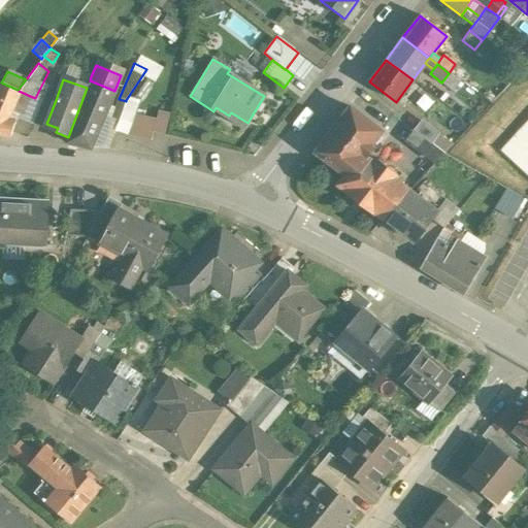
[(114,91),(90,80),(87,88),(68,137),(66,143),(90,149),(114,91)]
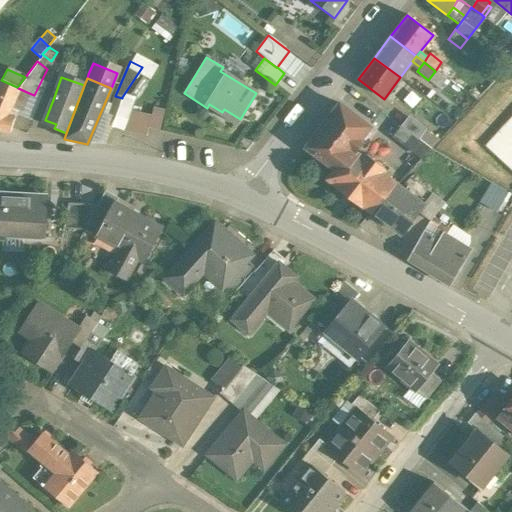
[(17,87),(1,80),(0,83),(0,130),(9,133),(13,119),(5,116),(10,106),(18,88),(17,87)]
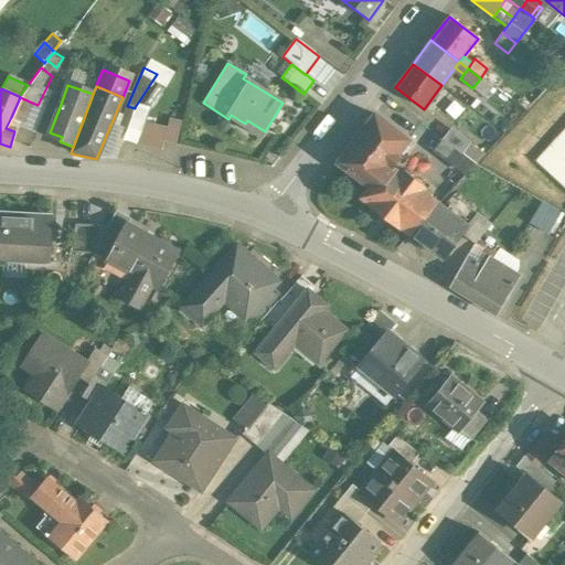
[(20,97),(11,117),(23,123),(32,103),(20,97)]
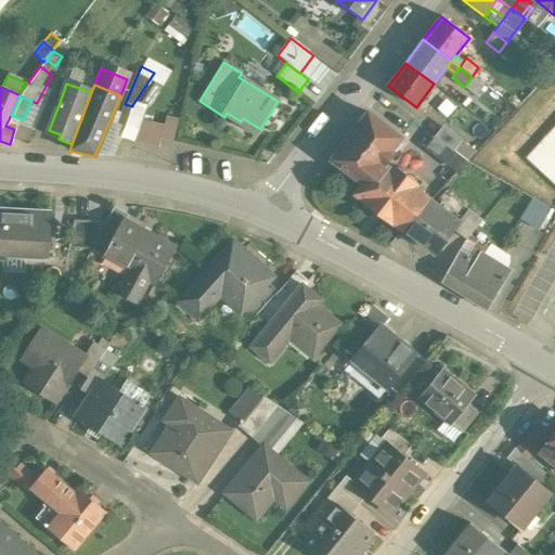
[(59,105),(46,101),(37,125),(49,130),(59,105)]
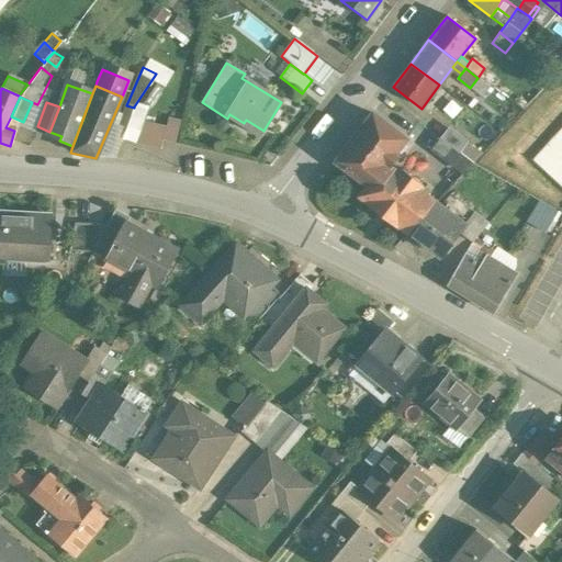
[(134,108),(126,105),(121,126),(128,128),(134,108)]
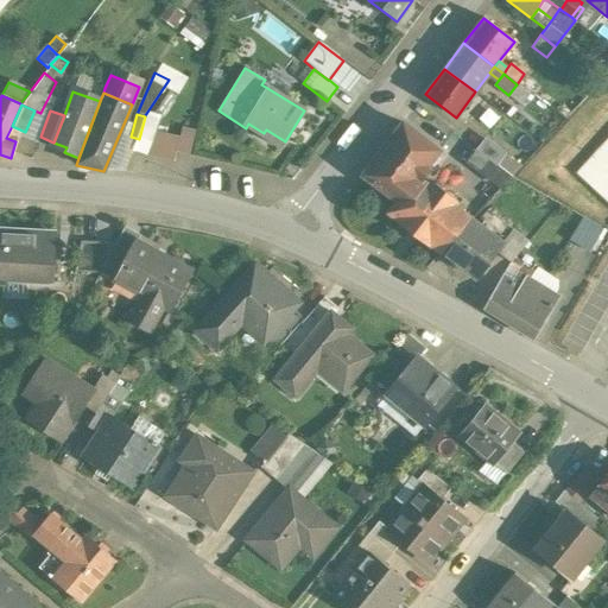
[(435,184),(431,189),(422,182),(431,169),(428,165),(438,151),(403,124),(362,176),(397,201),(388,213),(399,221),(397,222),(429,246),(430,245),(439,252),(469,217),(451,204),(455,198),(435,184)]
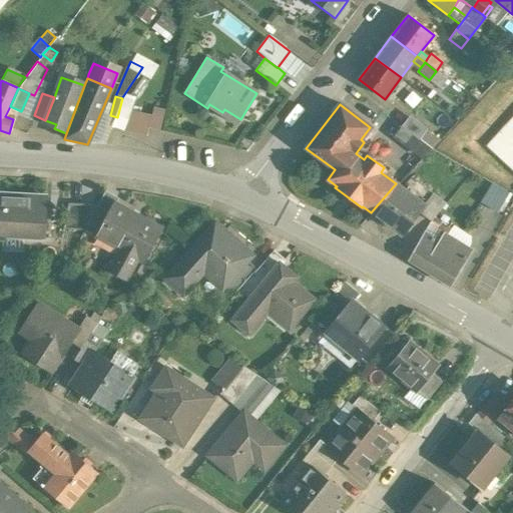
[(149,117),(128,113),(124,132),(145,137),(147,129),(158,132),(163,112),(151,109),(149,117)]
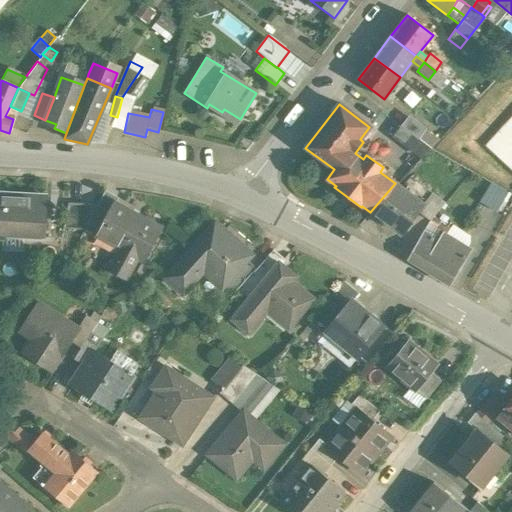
[(511,112),(482,146),(511,173),(511,112)]
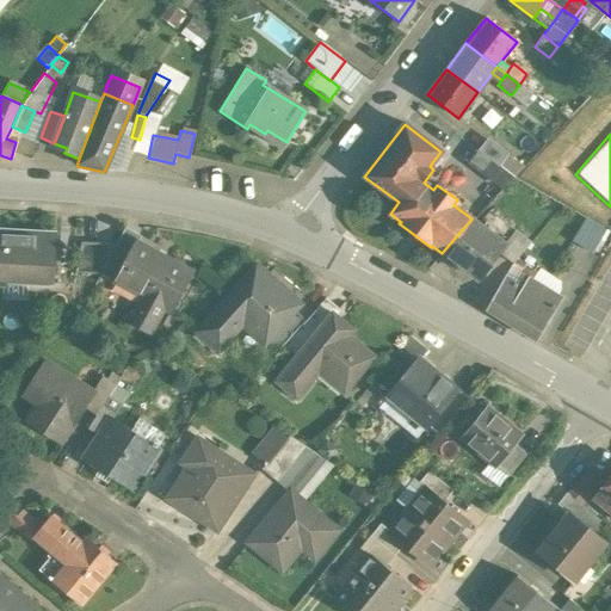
[(520,166),(488,141),(480,152),(513,177),(520,166)]
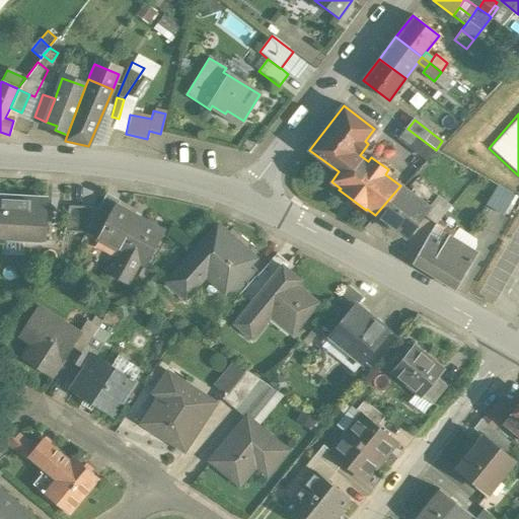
[(436,150),(408,129),(400,138),(429,159),(437,151),(436,150)]
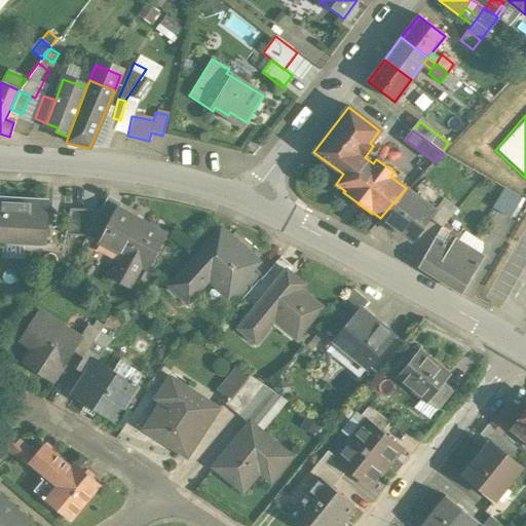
[(435,210),(406,188),(380,218),(412,240),(428,218),(435,210)]
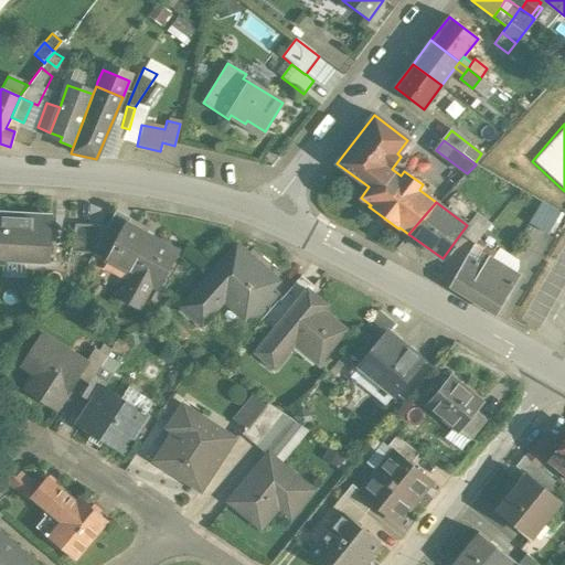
[(561,212),(541,202),(529,224),(547,235),(561,212)]
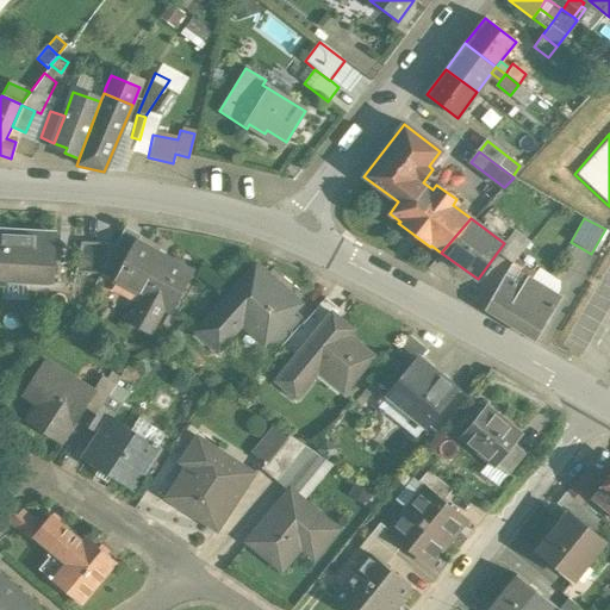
[(125,230),(111,255),(124,262),(135,242),(136,242),(139,237),(125,230)]
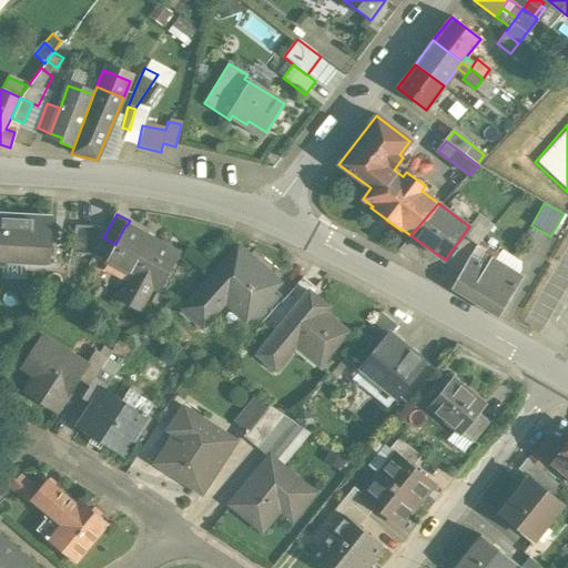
[(494,225),(478,214),(469,226),(463,235),(477,245),(494,225)]
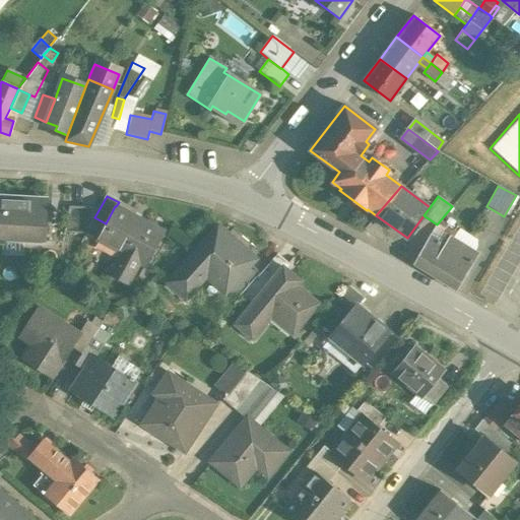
[(47,201),(0,198),(0,236),(45,239),(47,201)]
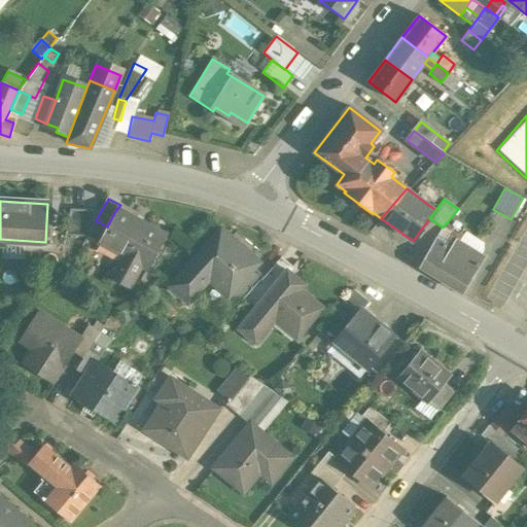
[(100,211),(70,209),(65,237),(86,238),(96,220),(100,211)]
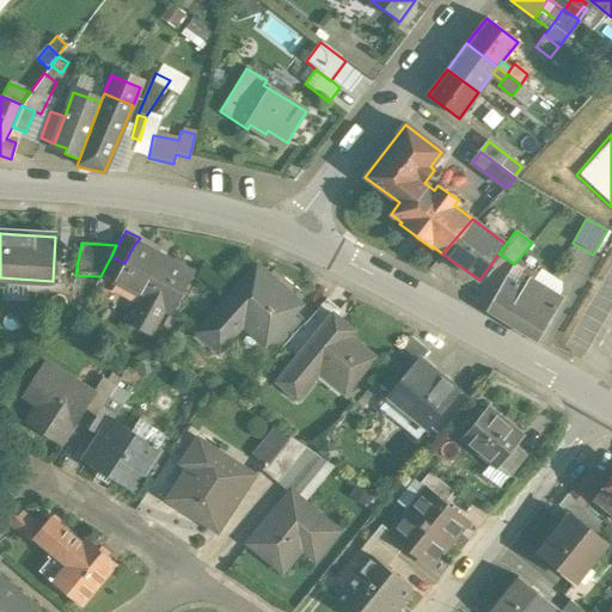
[(136,243),(135,243),(124,263),(114,283),(142,299),(129,324),(151,336),(165,311),(171,314),(194,274),(136,243)]
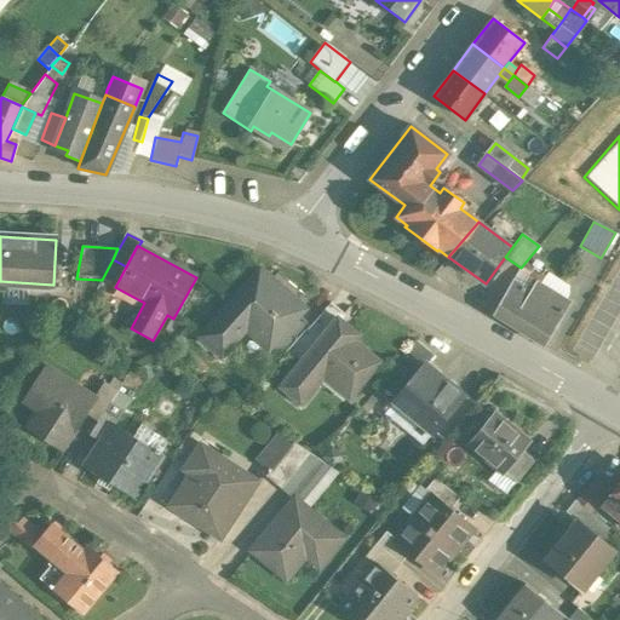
[(305,309),(260,269),(200,338),(222,357),(245,331),(268,350),(296,320),(305,309)]
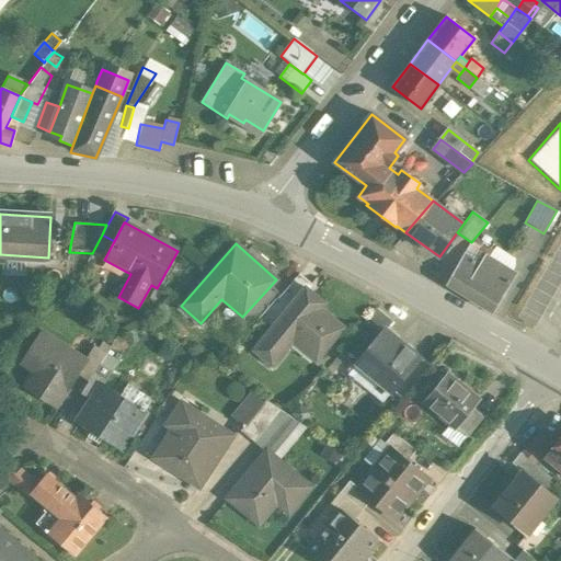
[(497,264),(484,255),(479,267),(473,279),(501,297),(514,275),(507,271),(497,264)]
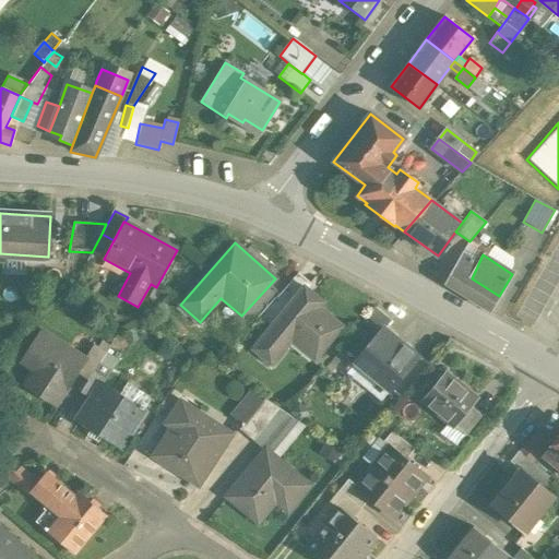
[(477,266),(461,256),(454,268),(472,278),(477,266)]
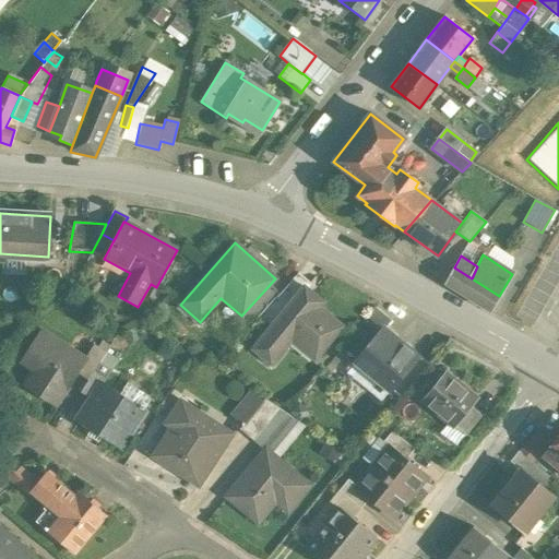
[(509,263),(499,258),(496,263),(506,270),(509,263)]
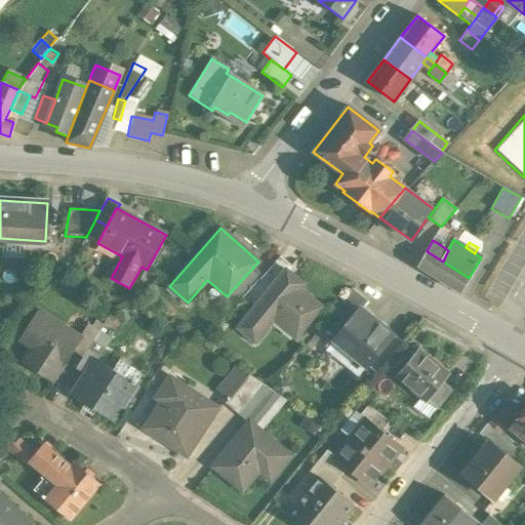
[(443,261),(427,251),(418,266),(459,292),(460,291),(469,278),(443,261)]
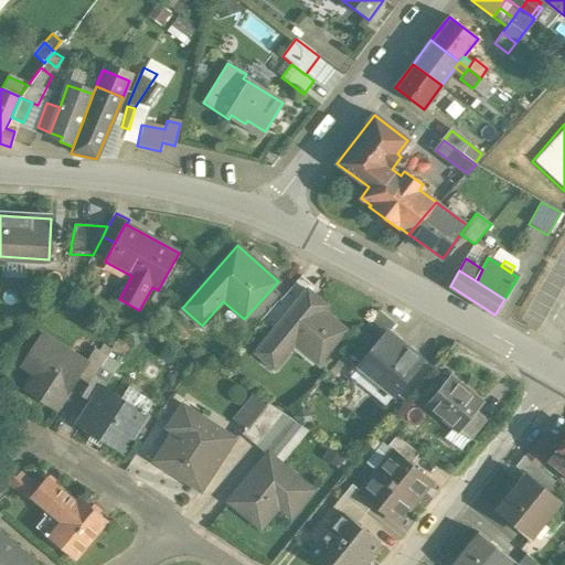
[(300,277),(281,298),(292,307),(307,290),(308,290),(311,286),(300,277)]
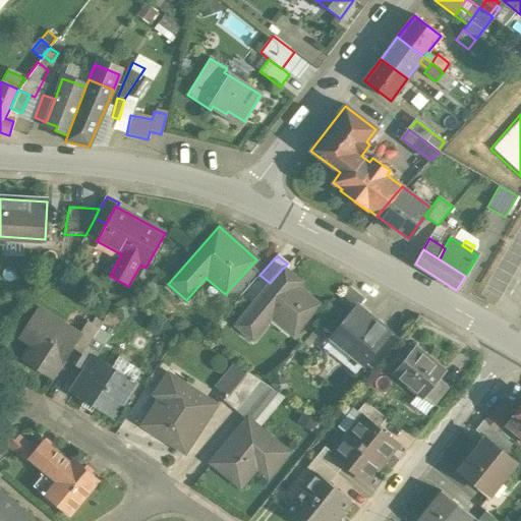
[(284,268),(283,268),(270,283),(235,326),(253,340),(274,315),(295,333),(319,305),(297,287),(301,282),(284,268)]
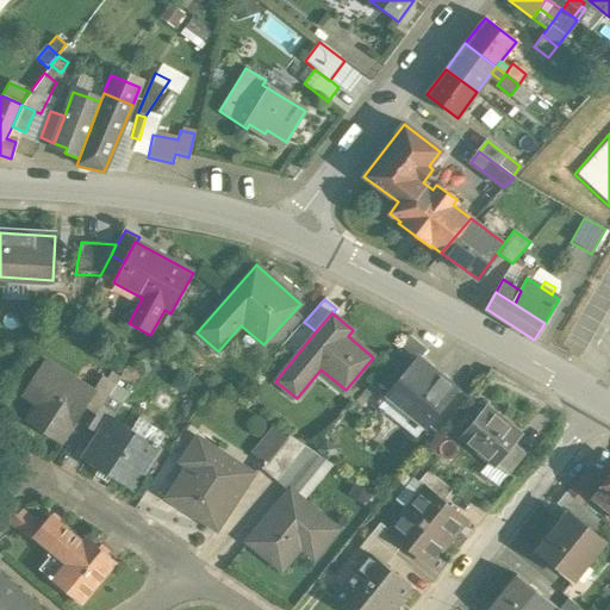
[(291,315),(263,344),(275,355),(302,324),(291,315)]
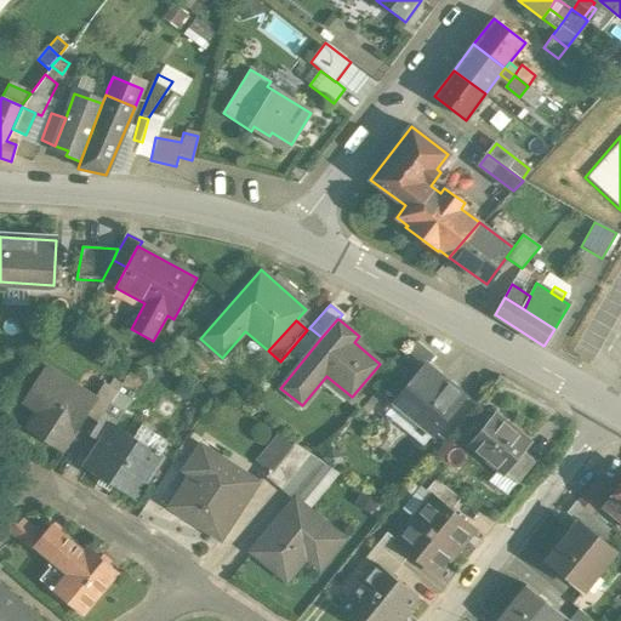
[(408,351),(379,387),(385,392),(396,400),(425,364),(408,351)]
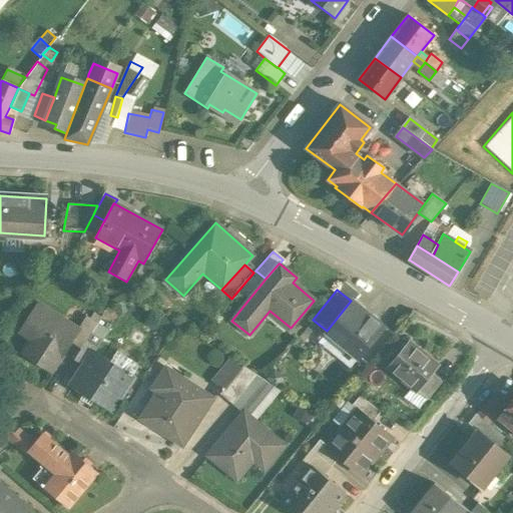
[(351,301),(327,331),(359,357),(384,328),(351,301)]
